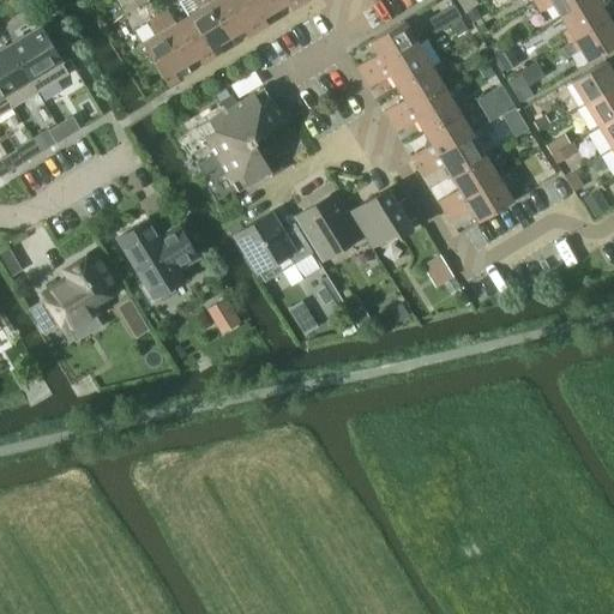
[(192,0),(198,10),(185,17),(211,59),(222,52),(217,44),(228,37),(206,0),(192,0)]
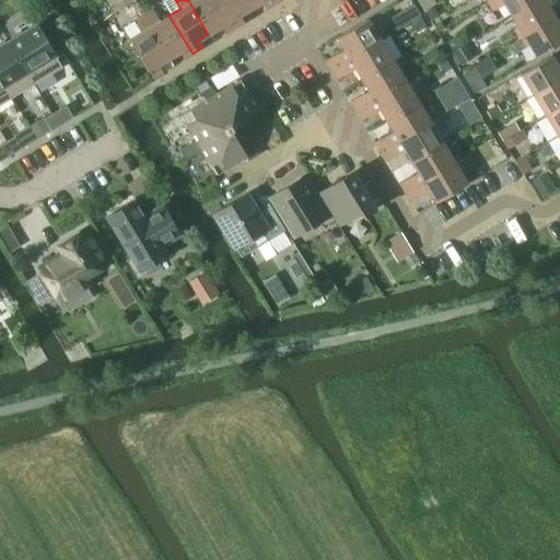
[(188,0),(208,34),(220,26),(224,34),(232,28),(214,0),(188,0)]
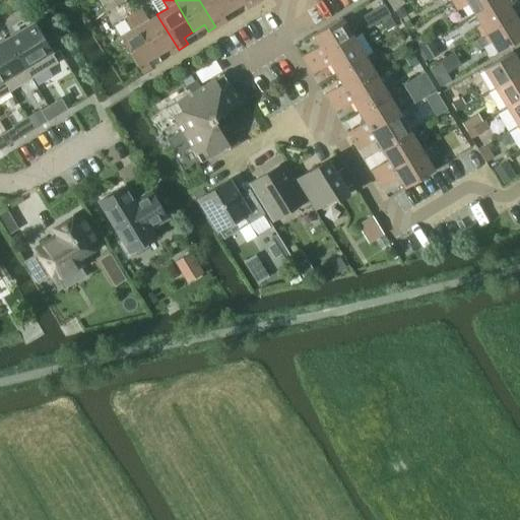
[(199,0),(215,26),(225,20),(221,14),(232,8),(225,0),(199,0)]
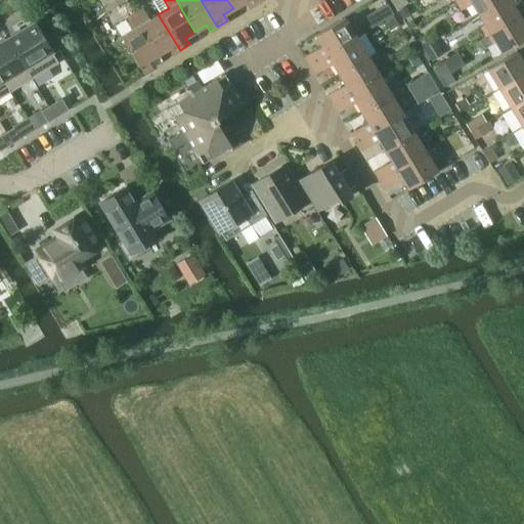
[(227,0),(233,8),(244,1),(248,8),(256,3),(254,0),(227,0)]
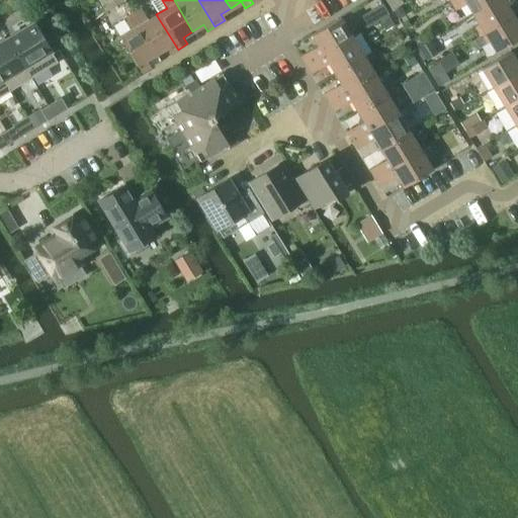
[(401,0),(385,0),(392,9),(402,0),(401,0)]
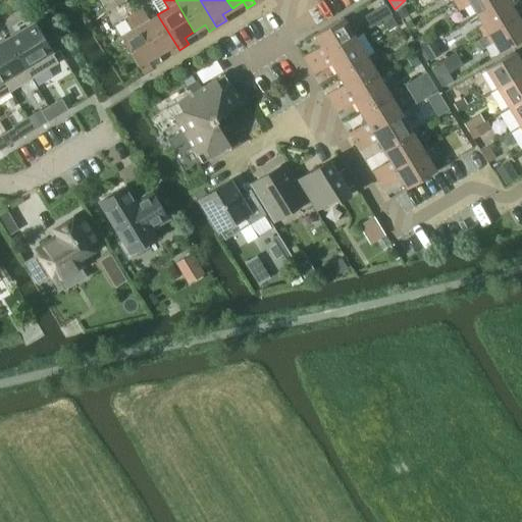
[(455,0),(453,1),(456,6),(459,10),(469,4),(475,13),(498,0),(455,0)]
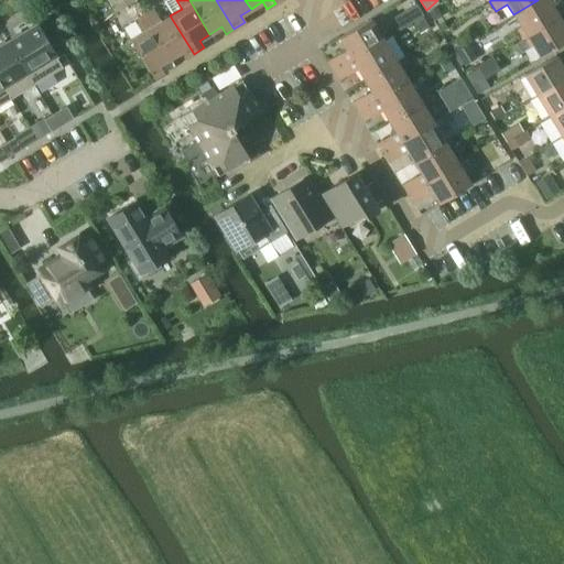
[(509,33),(514,42),(557,17),(551,6),(557,1),(556,0),(538,0),(513,14),(520,25),(509,33)]
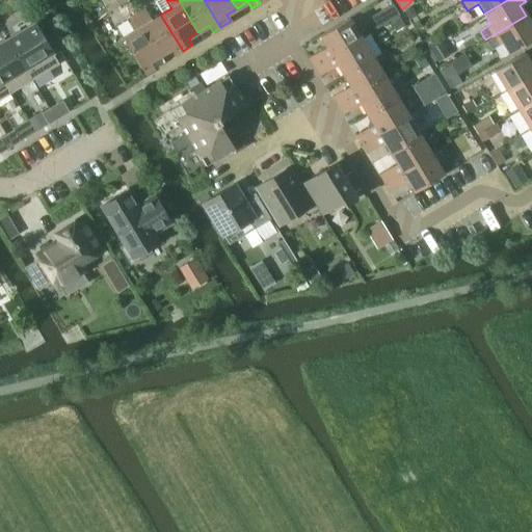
[(392,3),(380,10),(388,22),(398,15),(392,3)]
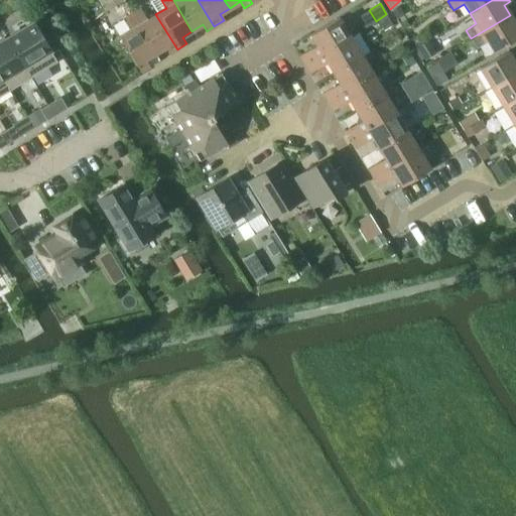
[(398,8),(392,12),(396,20),(403,16),(398,8)]
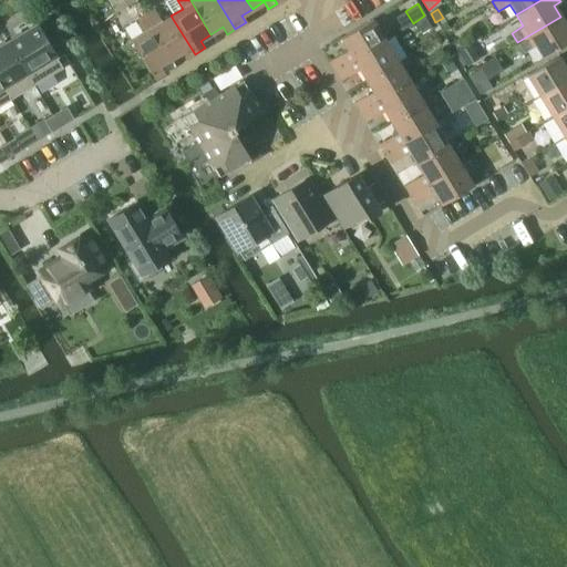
[(153,10),(144,16),(171,59),(182,52),(186,59),(195,54),(171,16),(161,22),(153,10)]
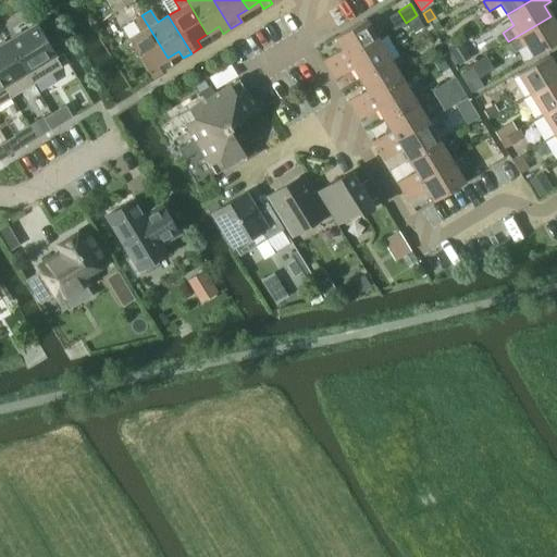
[(168,58),(141,15),(132,21),(139,33),(127,40),(150,77),(161,71),(157,64),(168,58)]
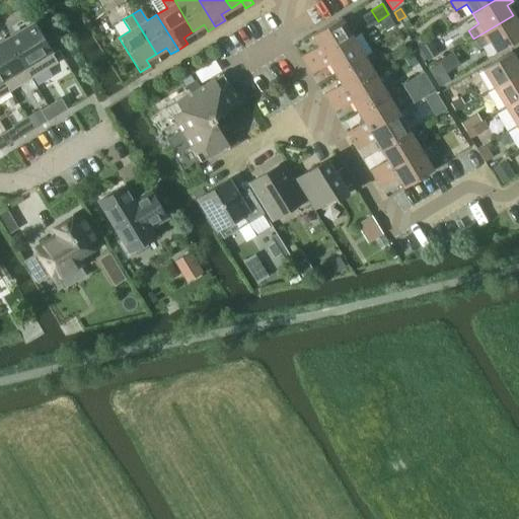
[(518,24),(513,15),(473,39),(478,48),(489,42),(496,52),(518,38),(518,24)]
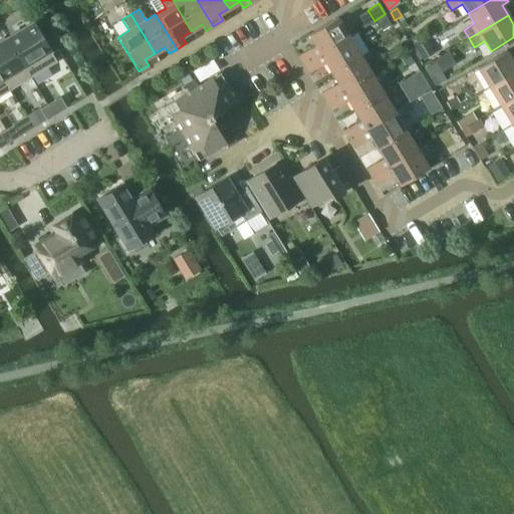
[(384,16),(375,21),(382,31),(392,26),(384,16)]
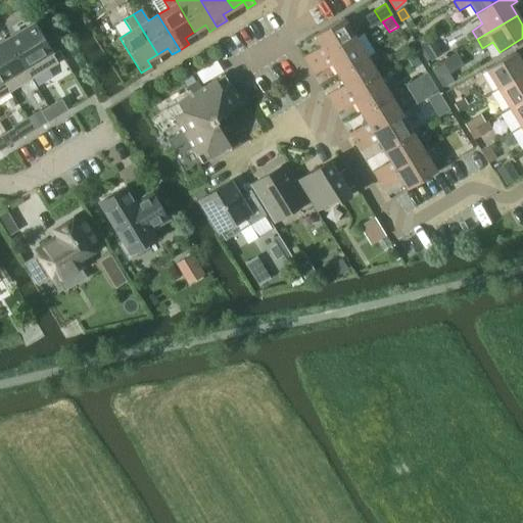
[(302,56),(308,64),(321,57),(354,36),(343,17),(314,35),(320,45),(302,56)]
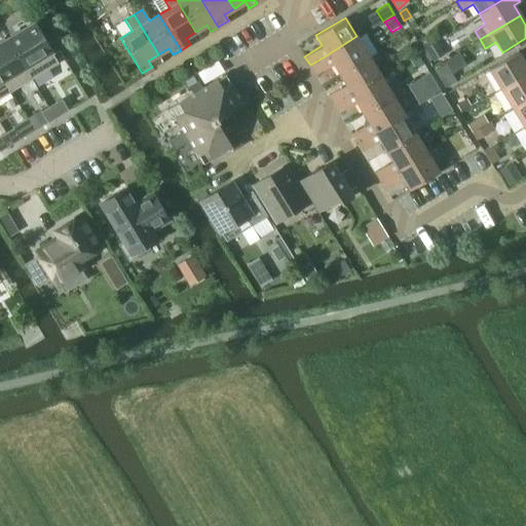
[(33,23),(8,38),(32,78),(58,64),(33,23)]
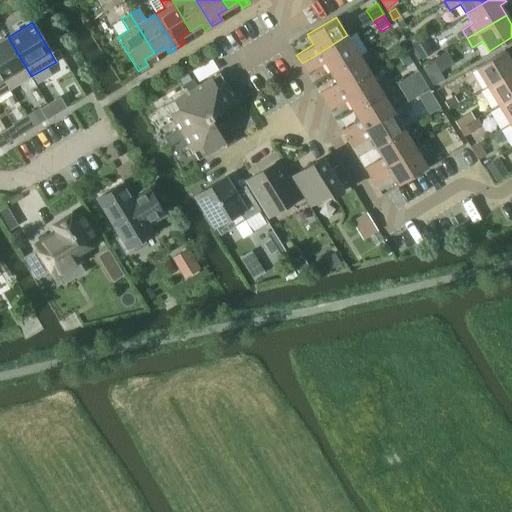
[(415,34),(406,39),(412,48),(413,47),(420,42),(415,34)]
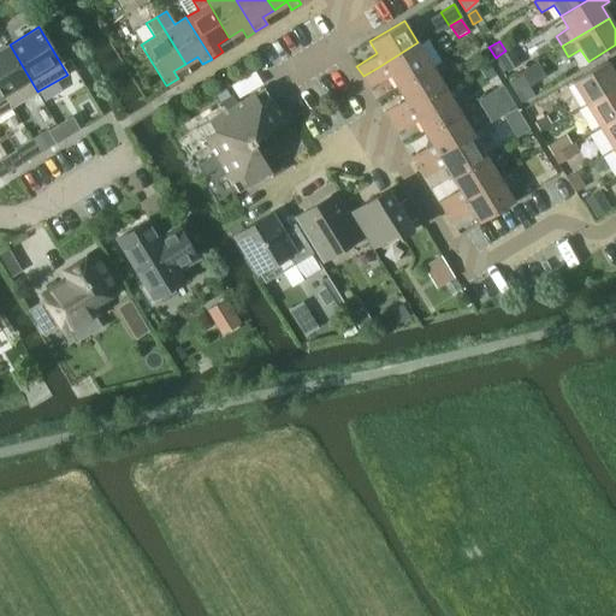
[(390,75),(397,87),(432,65),(418,42),(378,67),(363,76),(369,87),(390,75)]
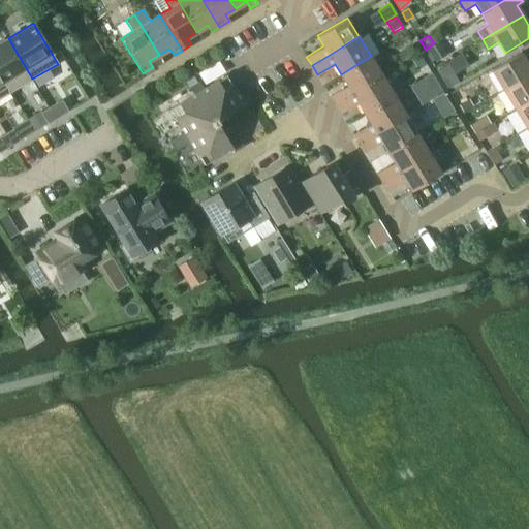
[(32,79),(8,38),(0,42),(0,72),(11,92),(32,79)]
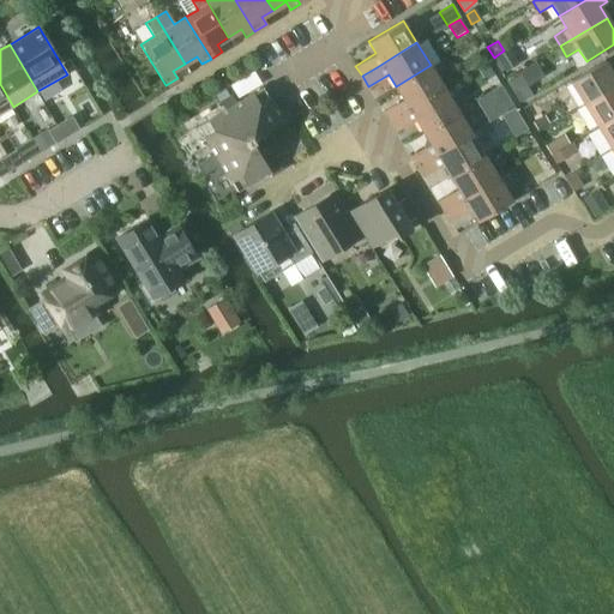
[(504,50),(495,56),(504,71),(505,72),(518,65),(509,48),(504,50)]
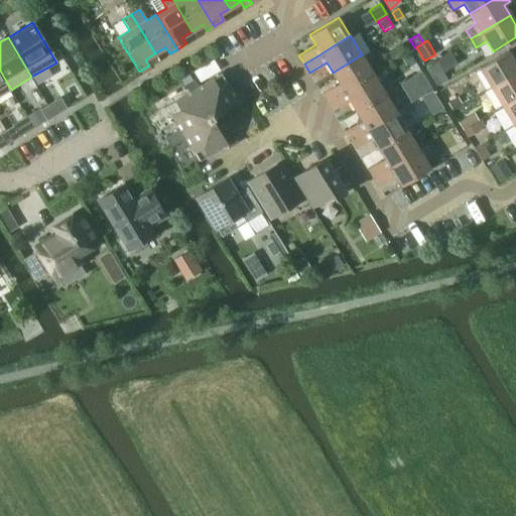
[(399,47),(386,53),(390,61),(403,54),(399,47)]
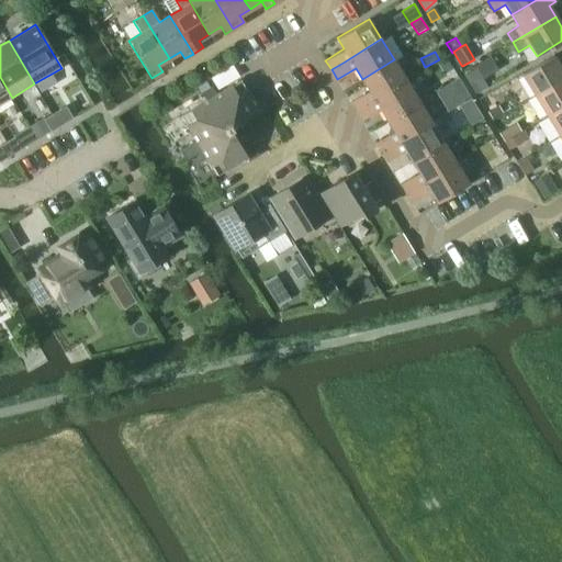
[(521,75),(534,94),(561,76),(561,63),(560,65),(553,55),(520,74),(521,75)]
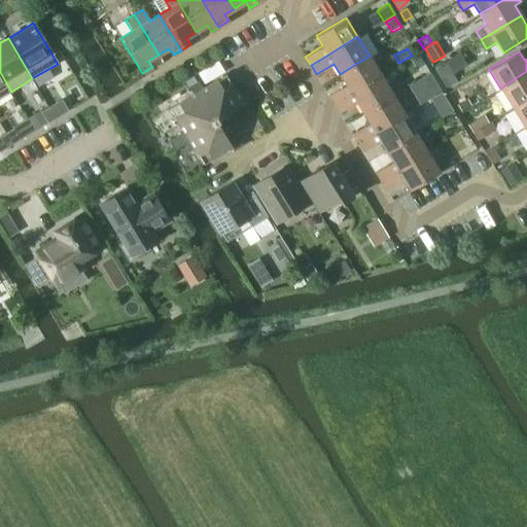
[(328,95),(334,103),(380,74),(370,56),(340,74),(346,84),(328,95)]
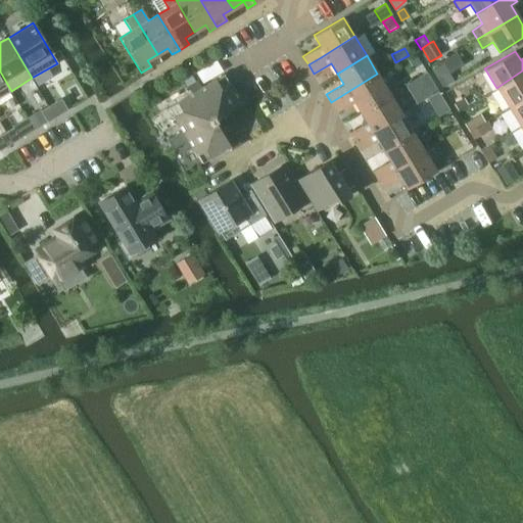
[(442,63),(432,69),(441,86),(443,89),(455,82),(449,75),(442,63)]
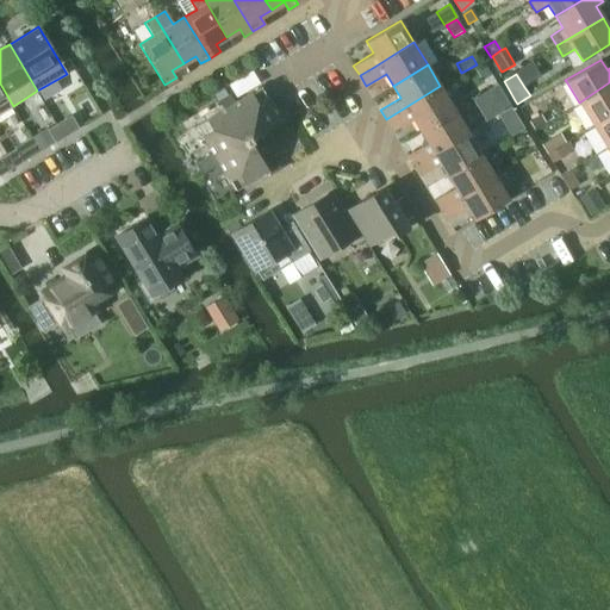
[(609,82),(579,103),(593,126),(609,114),(609,82)]
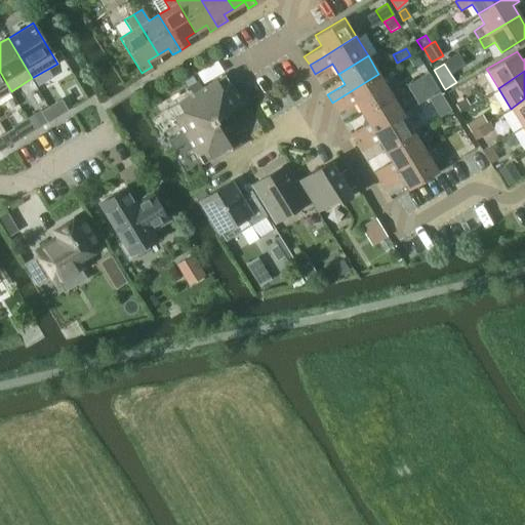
[(0,72),(0,97),(11,91),(0,72)]
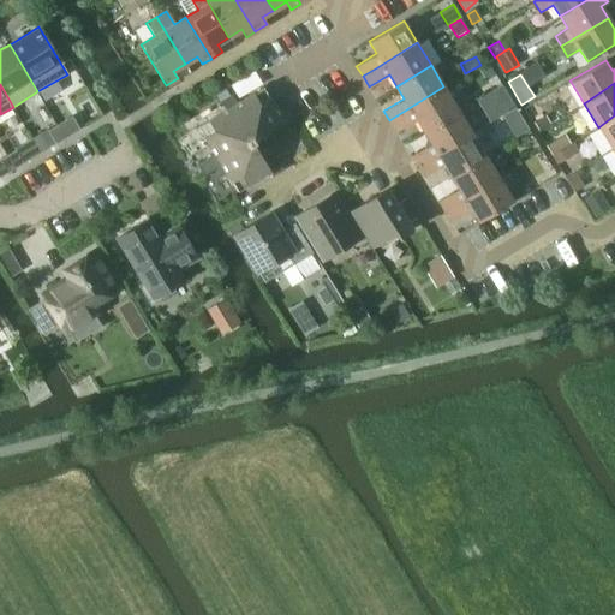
[(198,126),(214,153),(197,163),(204,175),(221,165),(238,191),(269,172),(273,177),(284,169),(270,149),(269,150),(260,135),(284,119),(263,87),(237,102),(231,94),(220,101),(226,109),(198,126)]
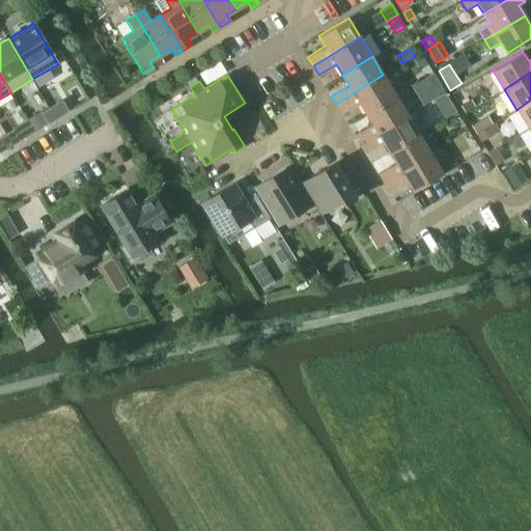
[(359,103),(365,113),(395,94),(383,75),(336,104),(342,113),(359,103)]
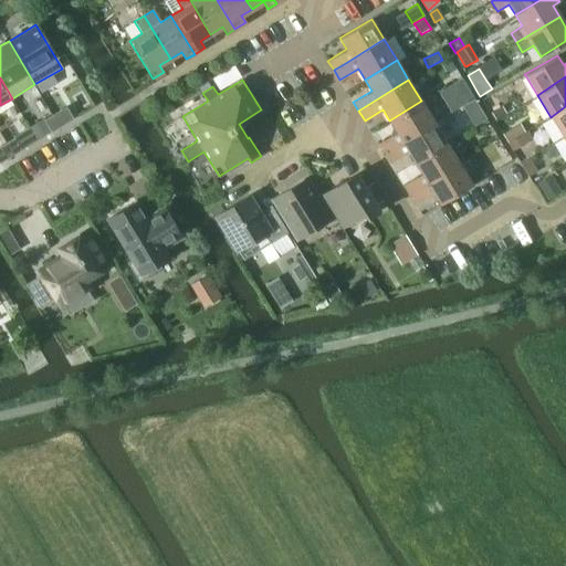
[(462,80),(447,88),(459,108),(461,107),(474,100),(462,80)]
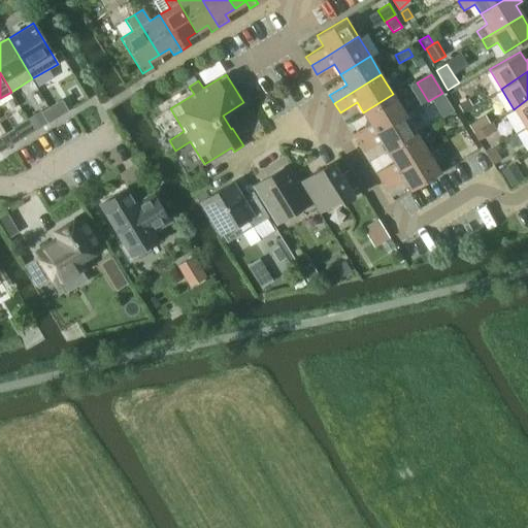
[(353,134),(358,142),(371,134),(404,112),(393,94),(363,112),(369,123),(353,134)]
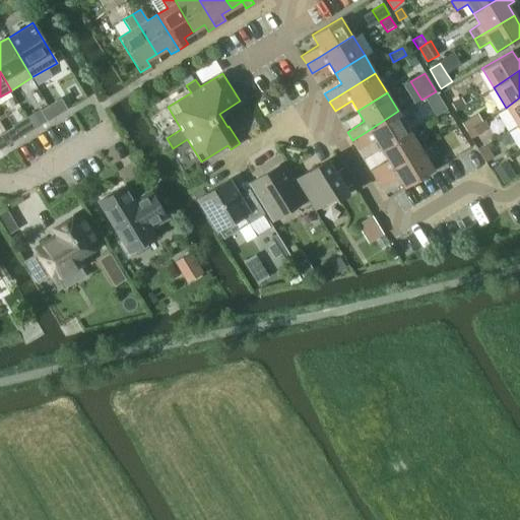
[(461,98),(451,104),(455,110),(464,104),(461,98)]
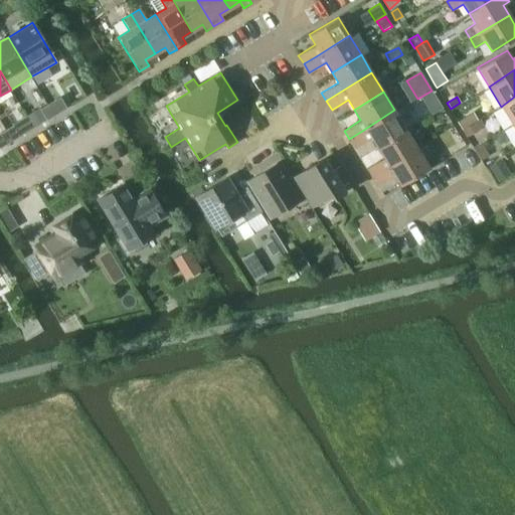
[(514,97),(501,107),(512,125),(514,123),(514,97)]
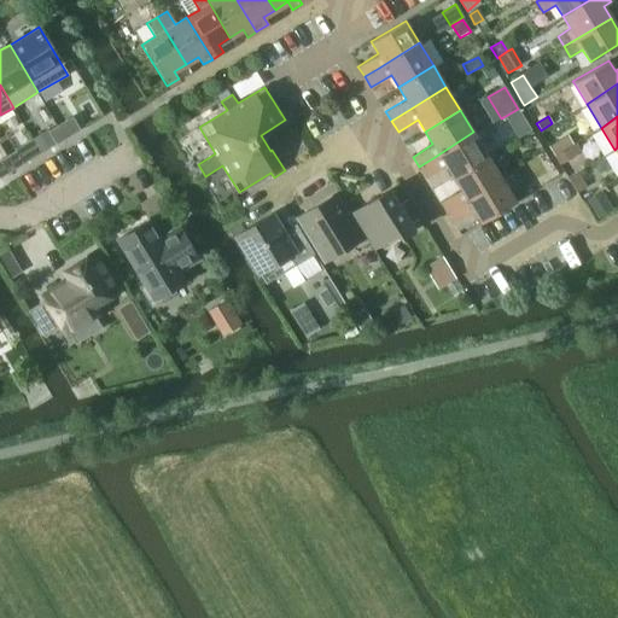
[(71,117),(58,126),(65,139),(80,130),(71,117)]
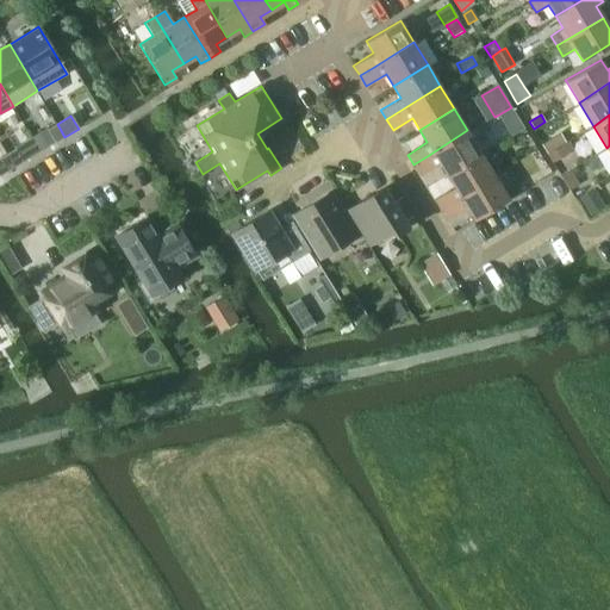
[(517,118),(504,126),(509,135),(510,137),(524,129),(523,126),(517,118)]
